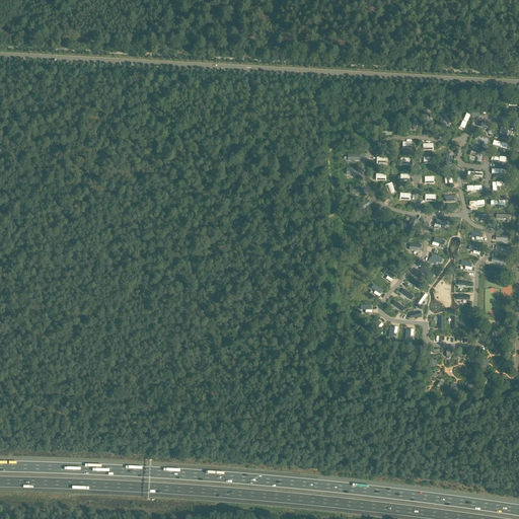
[(466,114),(460,127),(464,129),(470,116),(466,114)]
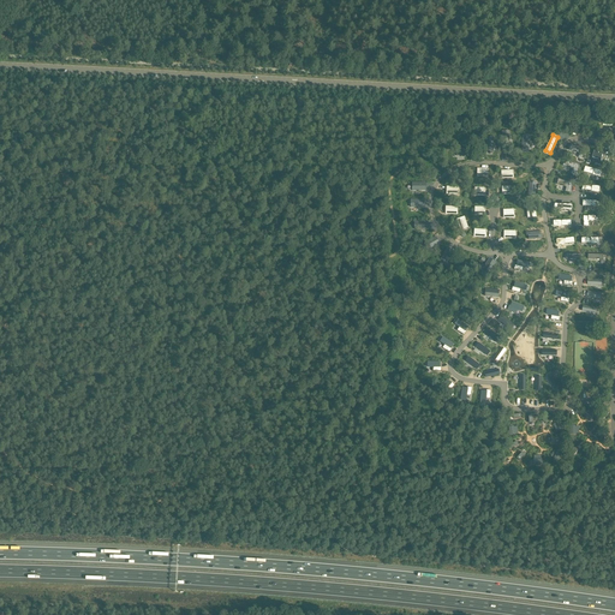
[(572,145),(571,150),(574,151),(577,153),(577,151),(580,153),(579,157),(584,159),(586,149),(572,145)]
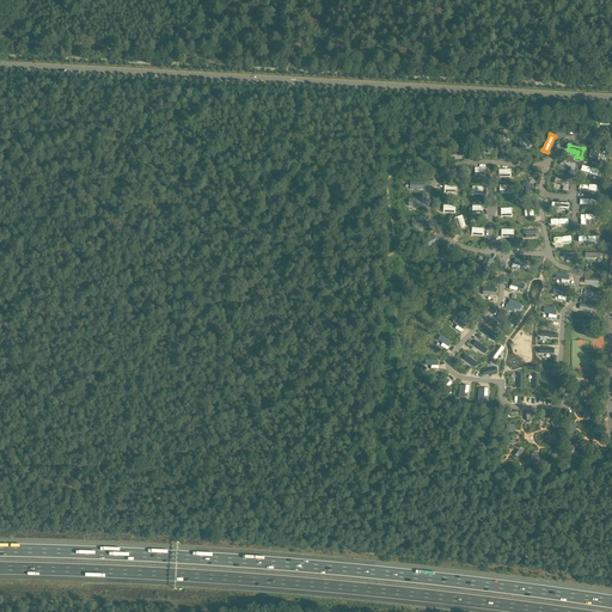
[(592,151),(589,157),(594,158),(593,163),(597,164),(599,160),(603,161),(604,155),(595,153),(597,152),(592,151)]
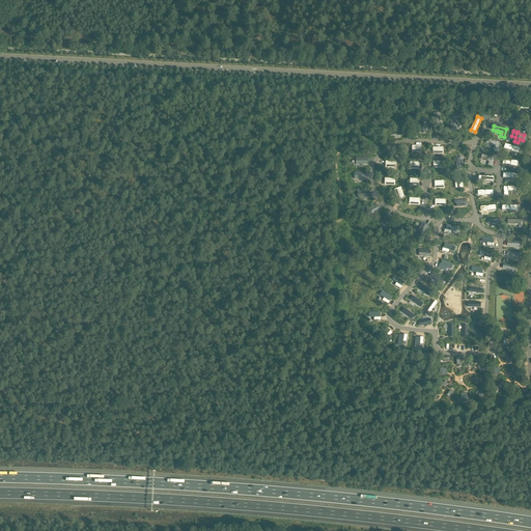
[(488,139),(487,143),(491,144),(490,144),(493,145),(493,144),(495,145),(494,149),(498,151),(500,142),(488,139)]
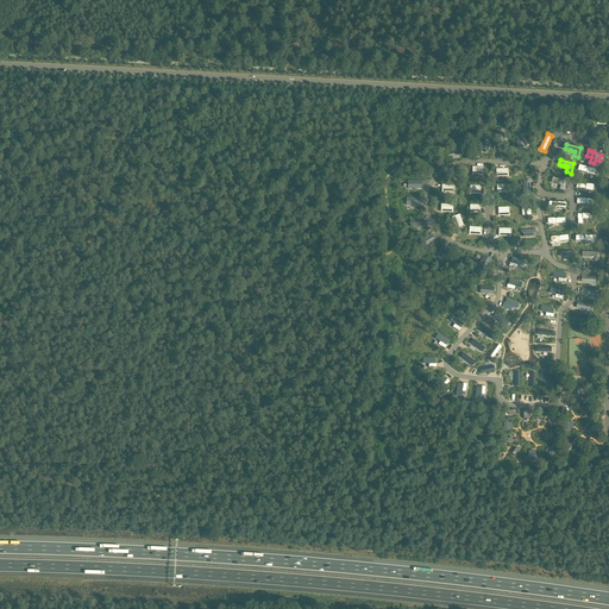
[(553,177),(552,182),(556,183),(556,184),(558,184),(562,184),(560,190),(565,192),(567,181),(553,177)]
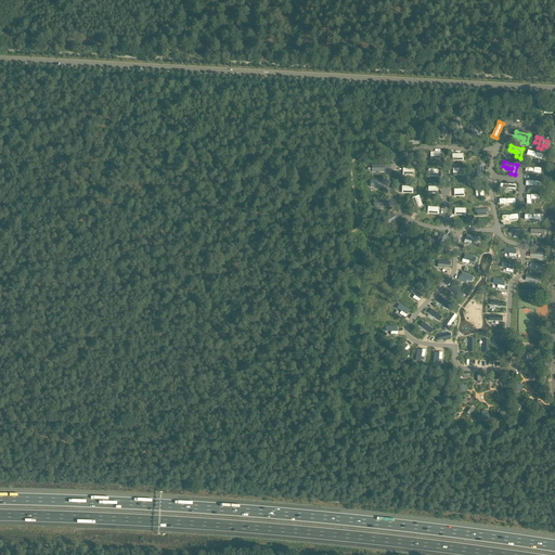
[(392,214),(383,220),(386,226),(396,220),(392,214)]
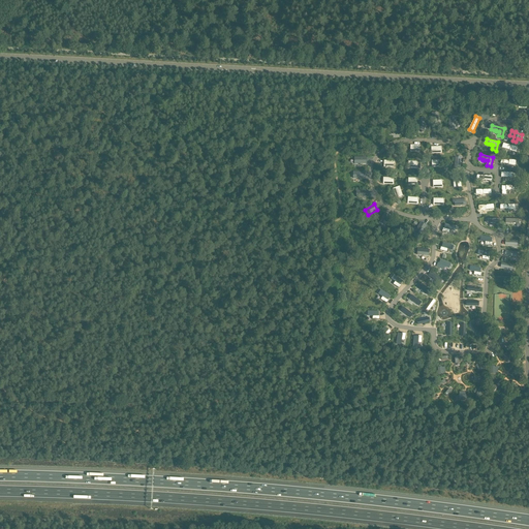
[(384,213),(379,223),(384,226),(390,216),(384,213)]
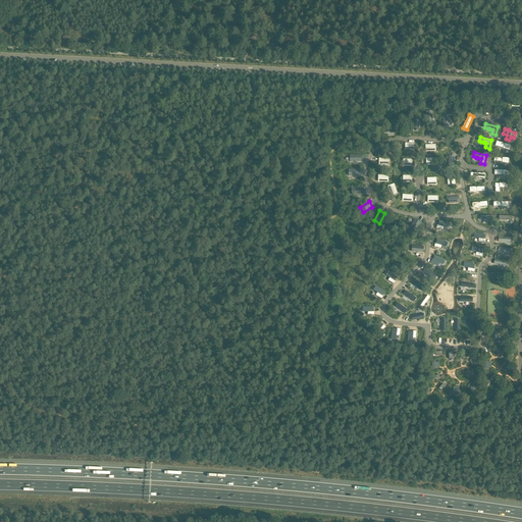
[(415,219),(409,229),(415,232),(420,222),(415,219)]
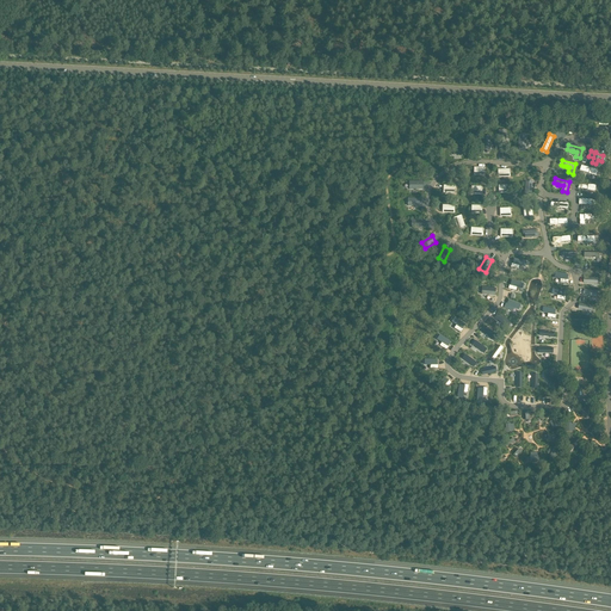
[(512,264),(511,267),(518,270),(519,266),(525,267),(526,261),(513,259),(512,264)]
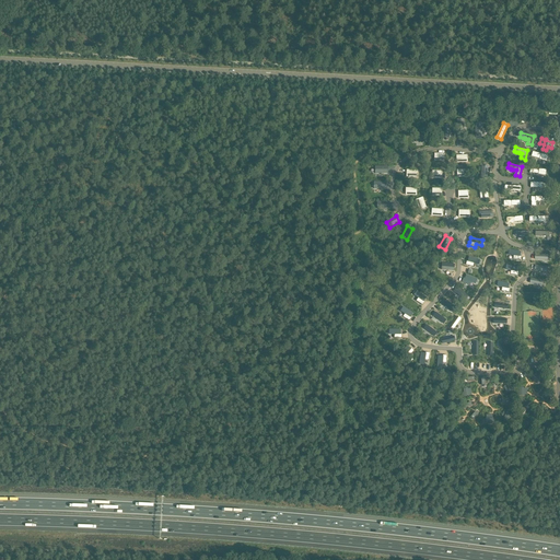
[(510,251),(509,255),(514,256),(513,259),(521,260),(522,256),(521,256),(521,252),(510,251)]
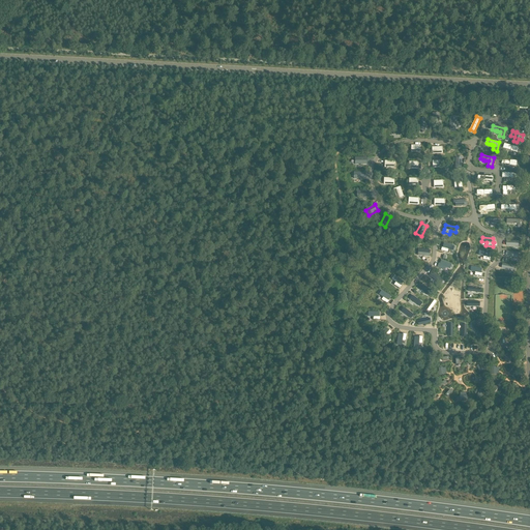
[(441,247),(441,251),(447,253),(448,249),(453,251),(454,246),(443,243),(442,247),(441,247)]
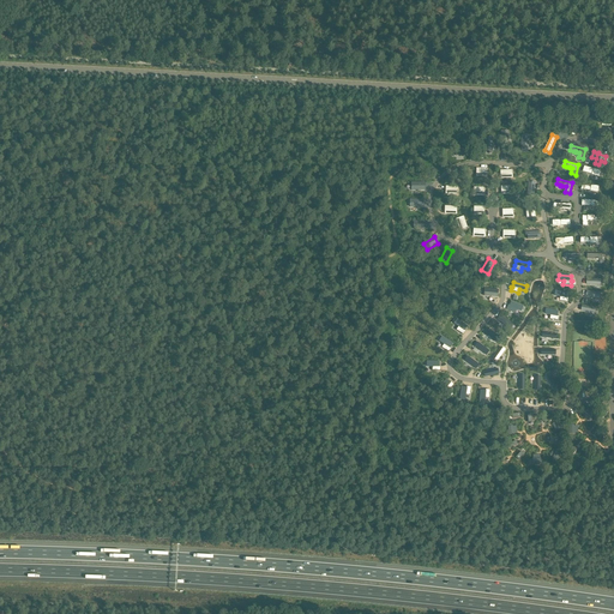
[(555,290),(554,296),(560,298),(560,301),(567,302),(569,298),(567,298),(569,293),(555,290)]
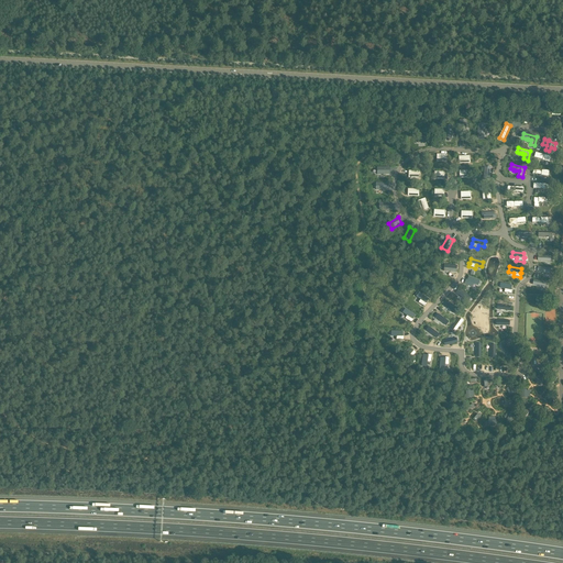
[(466,279),(464,284),(472,287),(473,284),(477,286),(479,282),(468,276),(467,280),(466,279)]
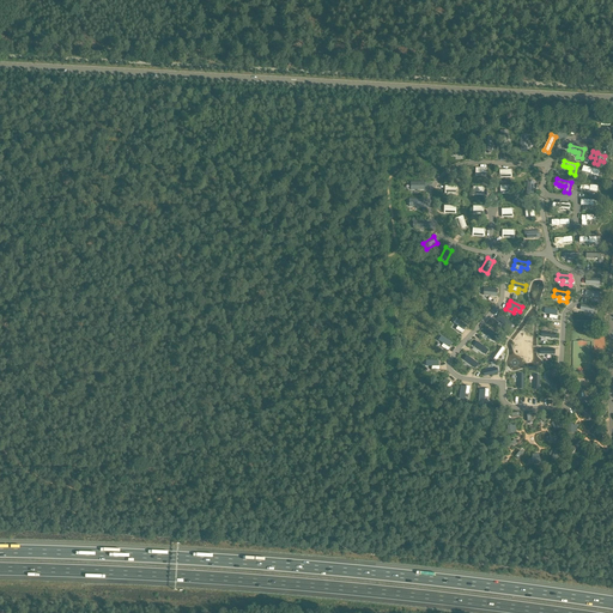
[(545,308),(544,314),(550,315),(550,319),(557,320),(558,316),(557,316),(558,310),(545,308)]
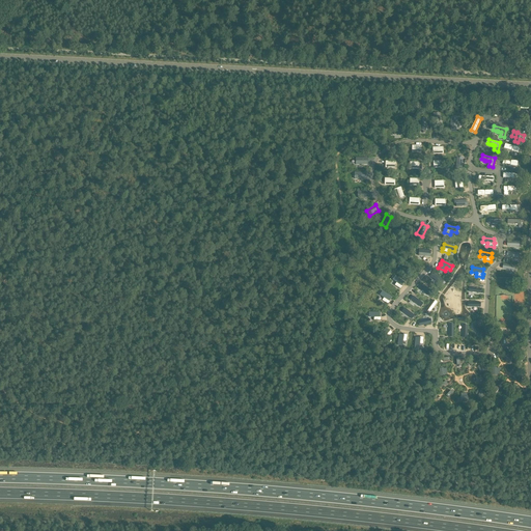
[(432,273),(429,277),(440,284),(443,280),(432,273)]
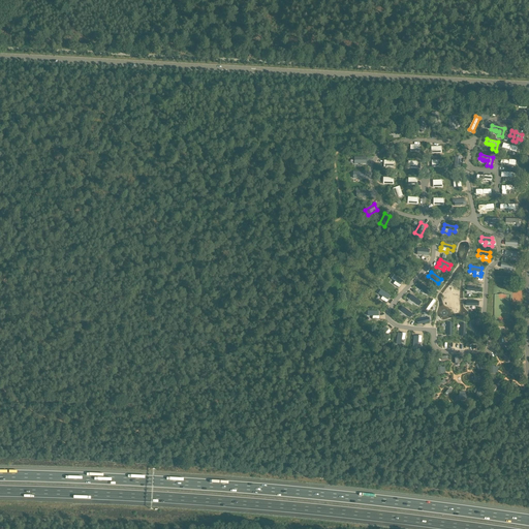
[(394,275),(391,279),(395,282),(393,284),(399,288),(401,285),(400,284),(403,281),(394,275)]
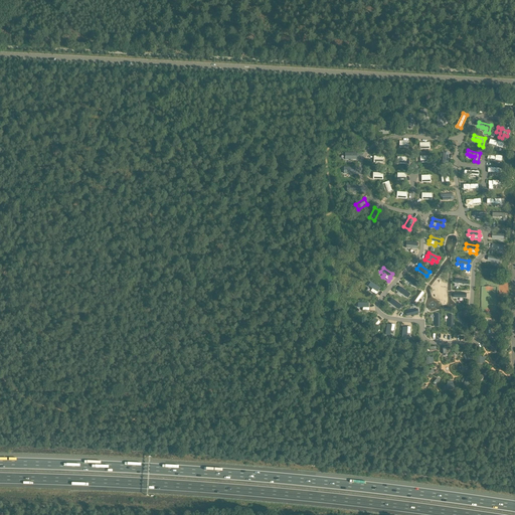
[(408,277),(406,280),(415,287),(418,284),(408,277)]
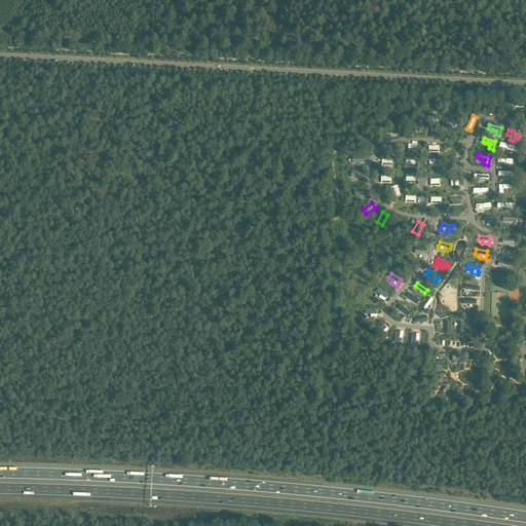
[(378,288),(376,293),(380,295),(378,298),(384,301),(386,298),(385,298),(387,294),(378,288)]
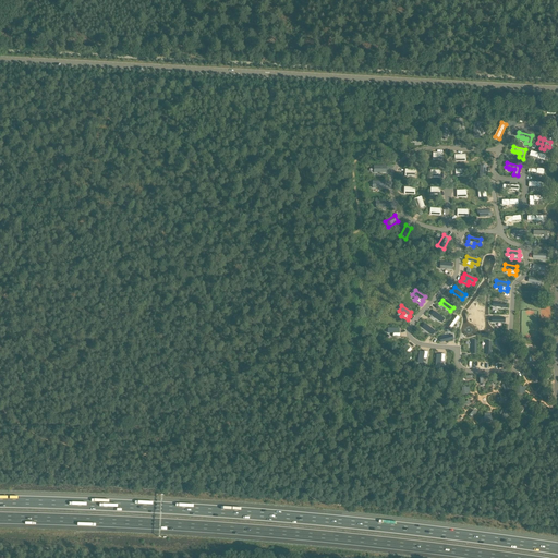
[(434,311),(432,315),(441,323),(445,319),(434,311)]
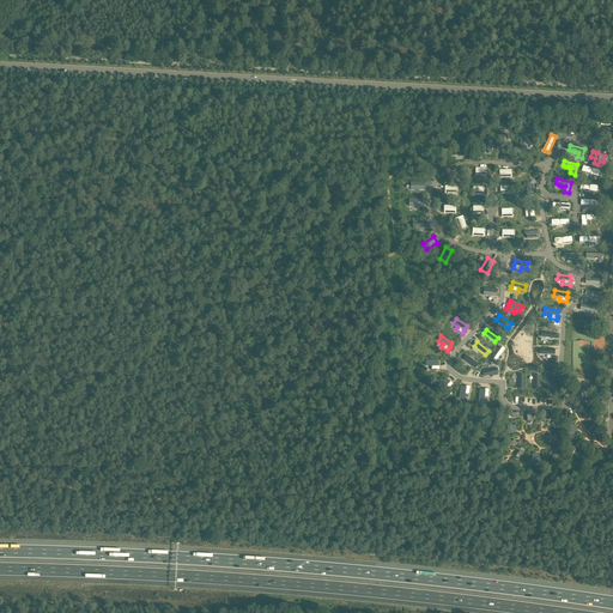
[(499,346),(491,358),(496,360),(504,350),(499,346)]
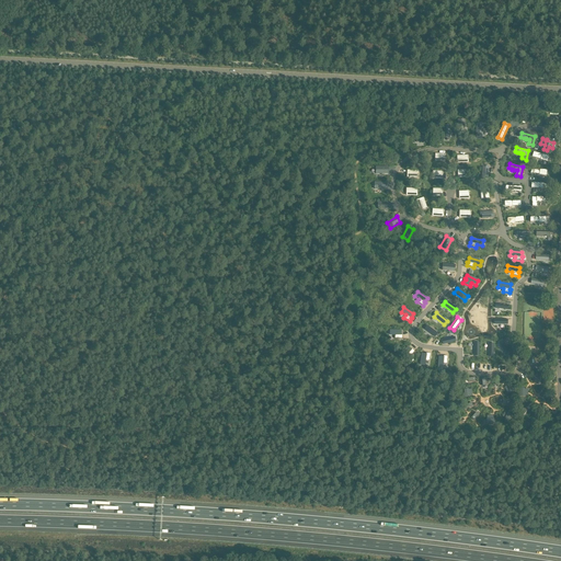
[(427,325),(424,330),(435,338),(438,333),(427,325)]
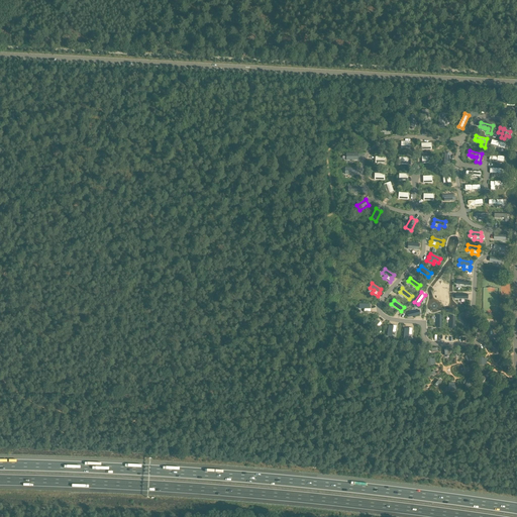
[(463,315),(460,317),(466,327),(470,325),(463,315)]
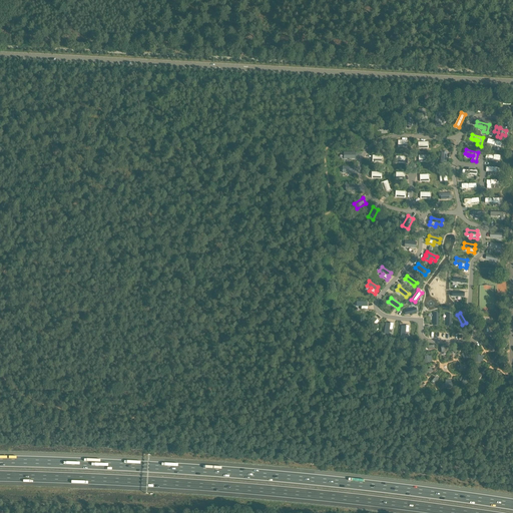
[(373,317),(366,325),(369,328),(373,325),(375,327),(380,322),(377,319),(376,320),(373,317)]
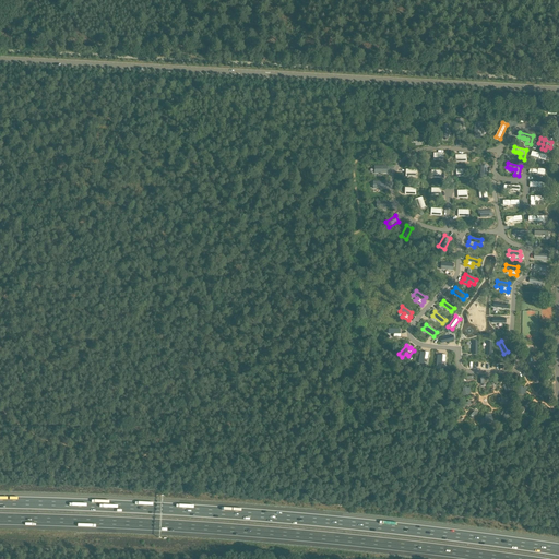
[(420,353),(418,364),(424,365),(425,359),(428,360),(429,353),(425,352),(425,353),(420,353)]
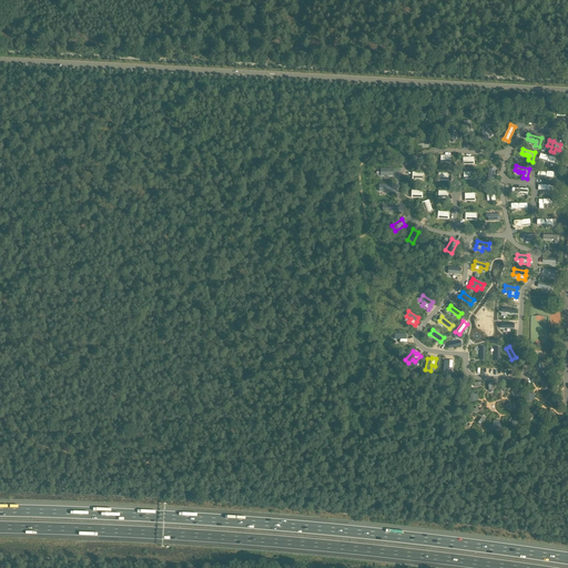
[(444,361),(443,373),(448,374),(449,368),(453,368),(453,361),(449,361),(449,362),(444,361)]
